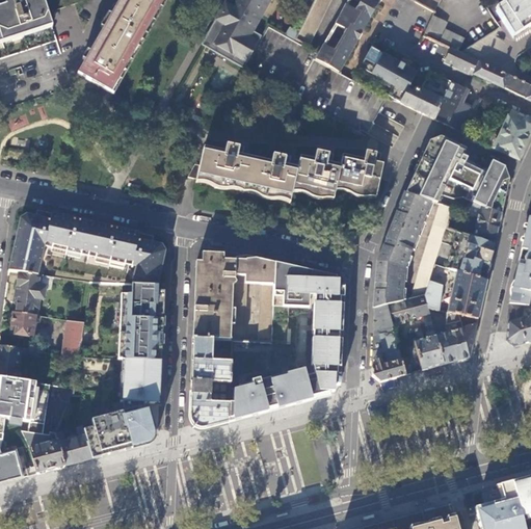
[(0,110),(72,88),(69,79),(48,14),(44,0),(32,0),(29,1),(28,0),(11,0),(5,2),(7,8),(0,10),(0,110)]
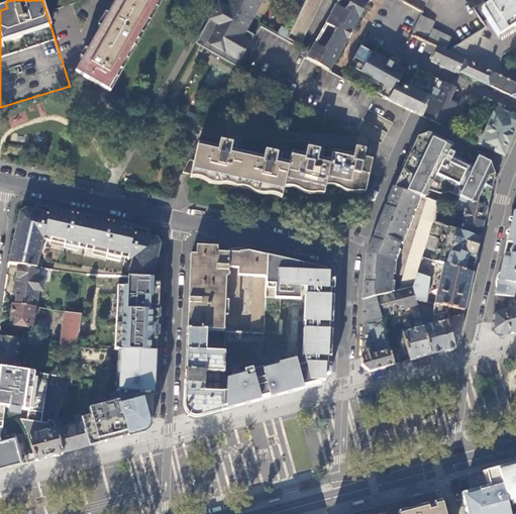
[(86,0),(85,1),(46,13),(67,77),(76,74),(105,91),(110,94),(165,0),(86,0)]
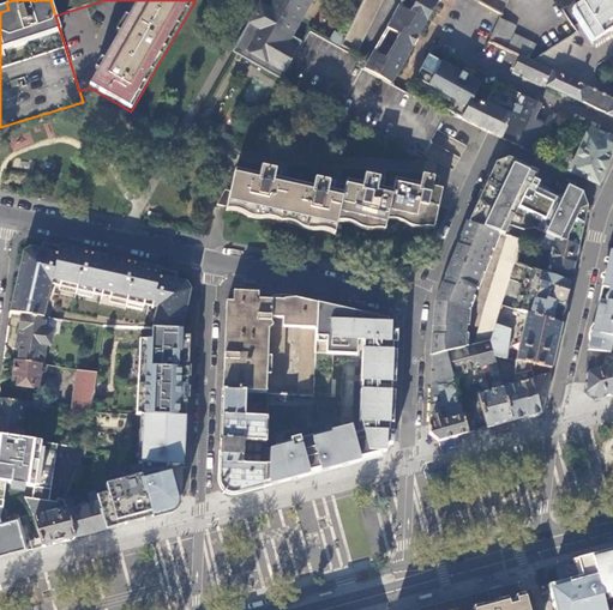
[(272,0),(270,5),(262,0),(234,48),(282,76),(286,68),(302,38),(292,32),(310,0),(272,0)]
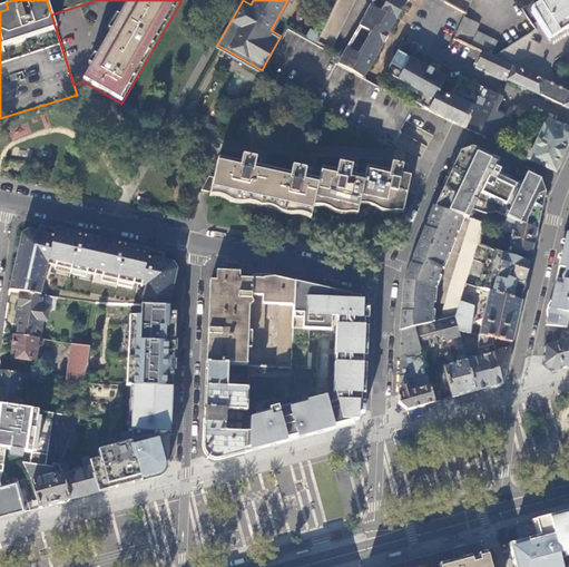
[(337,0),(322,32),(317,40),(331,47),(354,0),(337,0)]
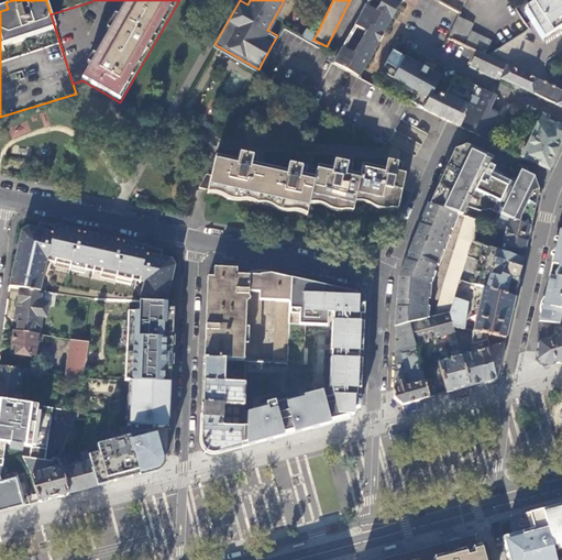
[(364,0),(341,46),(339,51),(334,57),(360,72),(400,0),(364,0)]
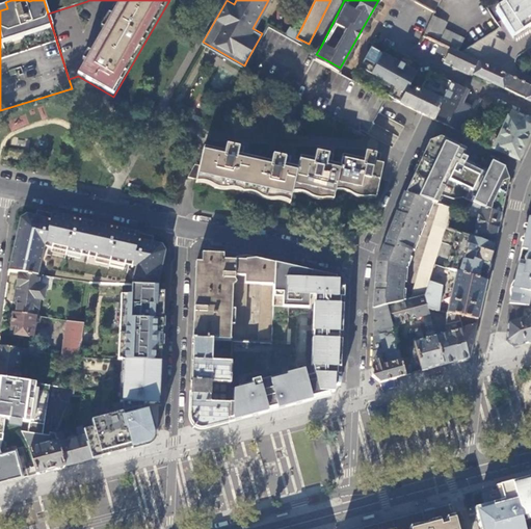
[(420,0),(435,8),(440,0),(420,0)]
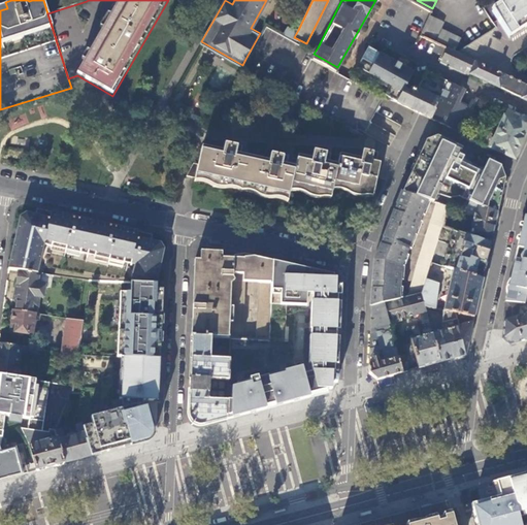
[(505,0),(493,8),(511,35),(526,24),(526,0),(505,0)]
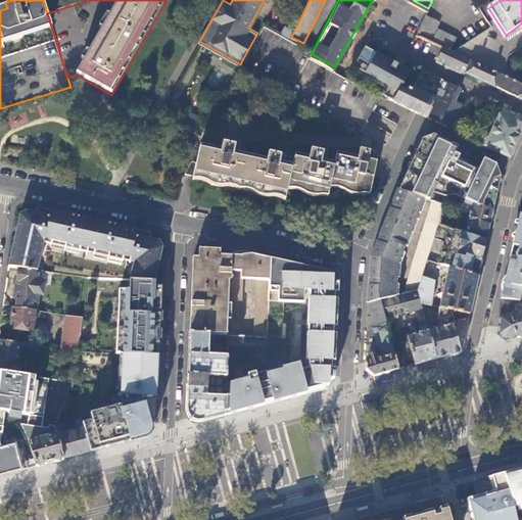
[(442,44),(451,48),(458,35),(437,26),(440,18),(427,12),(418,33),(438,42),(442,44)]
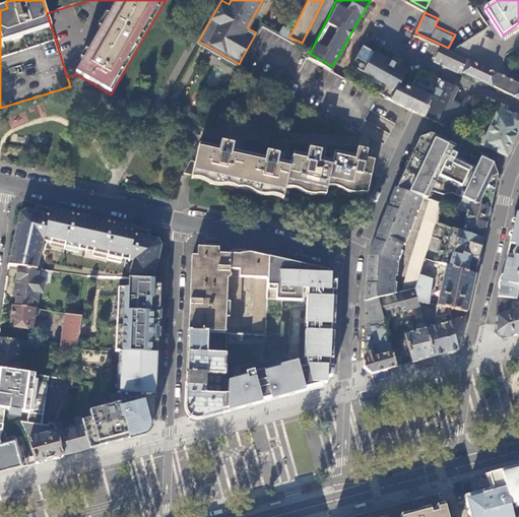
[(345,75),(307,54),(310,50),(262,22),(243,59),(284,83),(287,78),(294,81),(283,99),(293,105),(298,98),(346,124),(352,127),(353,125),(360,128),(364,121),(379,93),(345,75)]
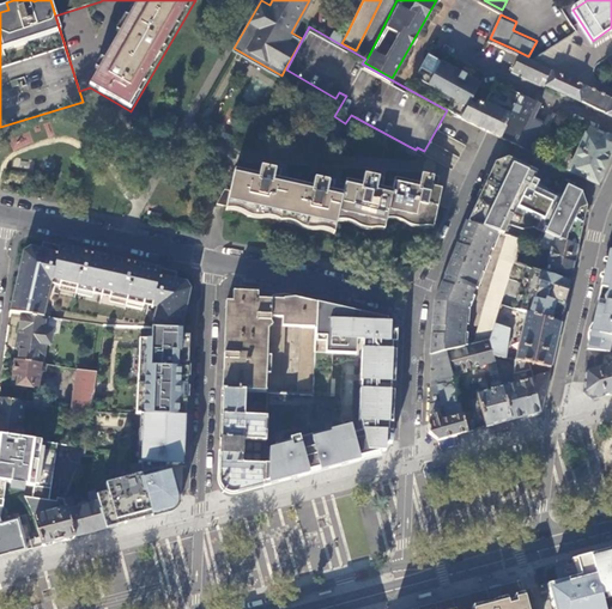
[(346,35),(335,29),(331,36),(341,43),(346,35)]
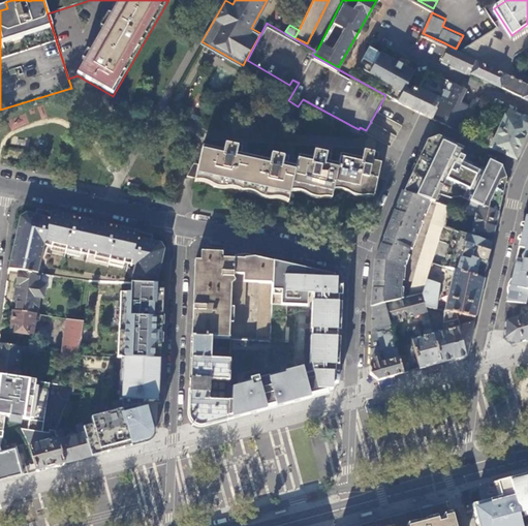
[(370,44),(351,76),(385,95),(398,99),(405,88),(415,69),(370,44)]
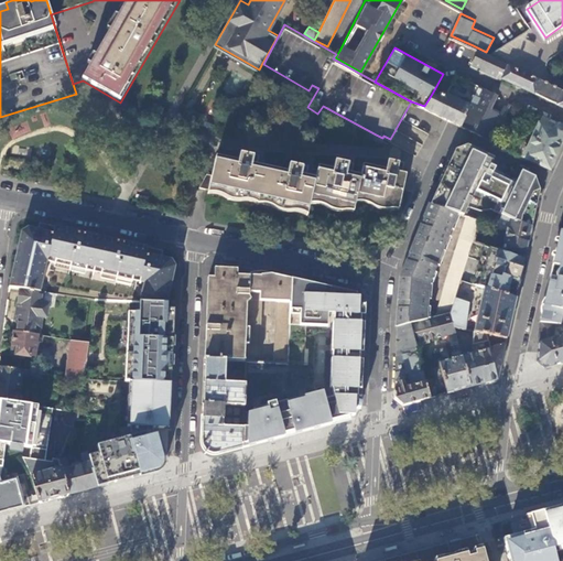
[(473,61),(495,71),(500,57),(489,53),(486,52),(477,47),(474,54),(475,55),(473,61)]
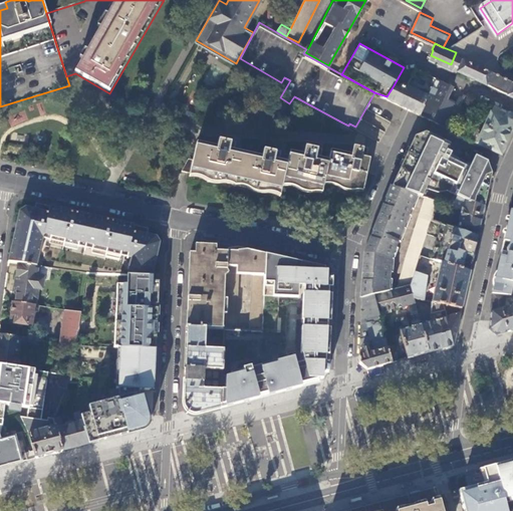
[(475,77),(512,94),(512,79),(481,64),(456,52),(451,64),(456,67),(470,74),(471,75),(475,77)]
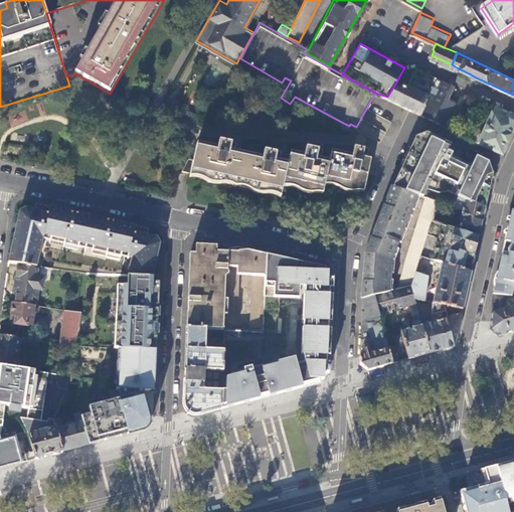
[(433,89),(449,97),(456,83),(417,65),(410,81),(432,92),(433,89)]
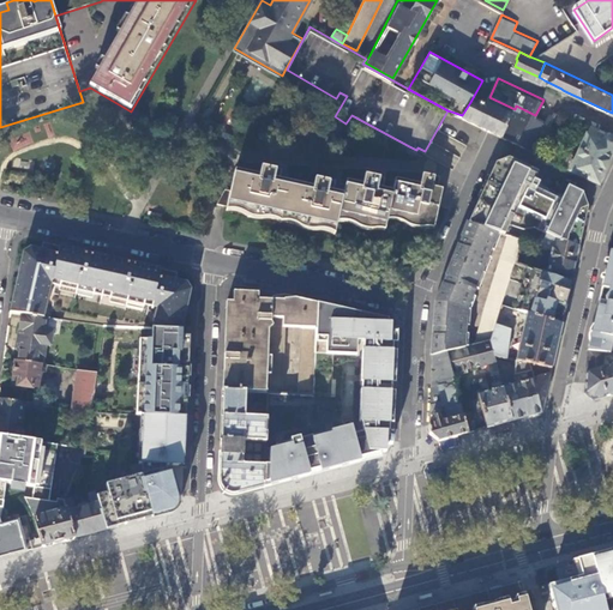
[(462,115),(502,133),(511,115),(481,101),(479,106),(470,102),(462,115)]
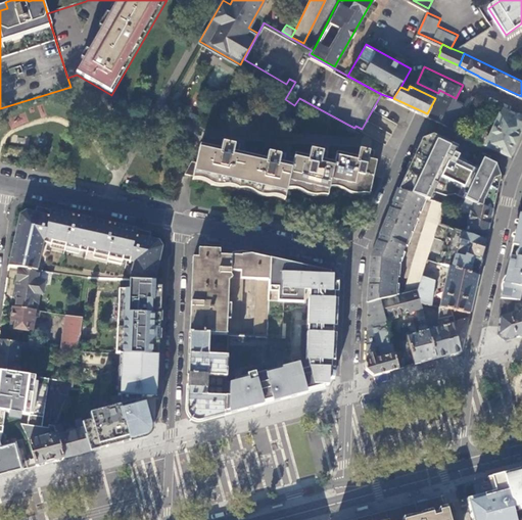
[(427,113),(457,128),(473,95),(469,93),(465,102),(456,98),(439,90),(438,93),(435,98),(427,113)]
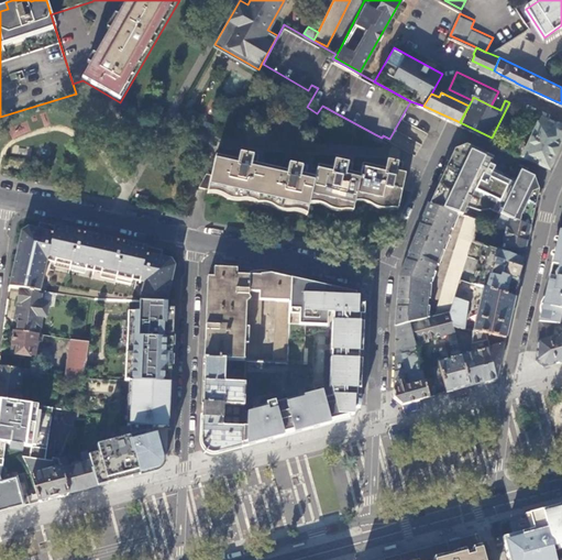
[(549,164),(551,163),(561,139),(561,122),(542,113),(528,144),(524,153),(547,164),(549,164)]
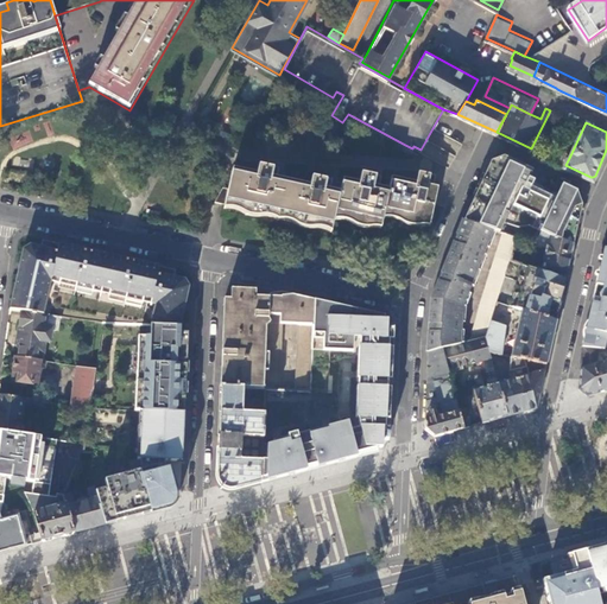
[(558,161),(566,165),(570,156),(563,152),(558,161)]
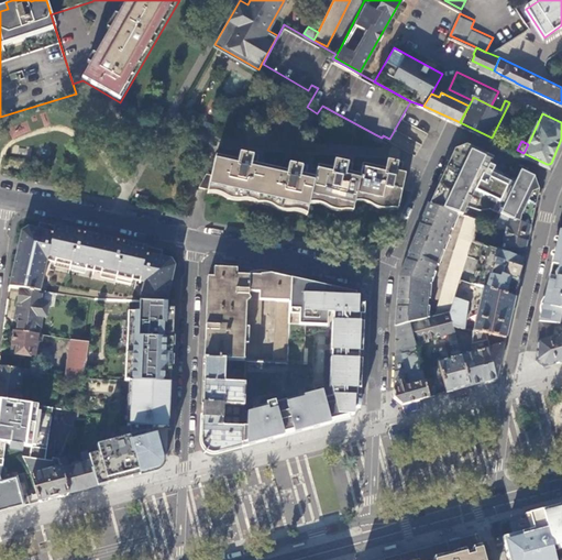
[(455,146),(430,202),(461,211),(469,213),(480,218),(499,223),(507,227),(529,233),(540,188),(543,178),(466,142),(455,146)]
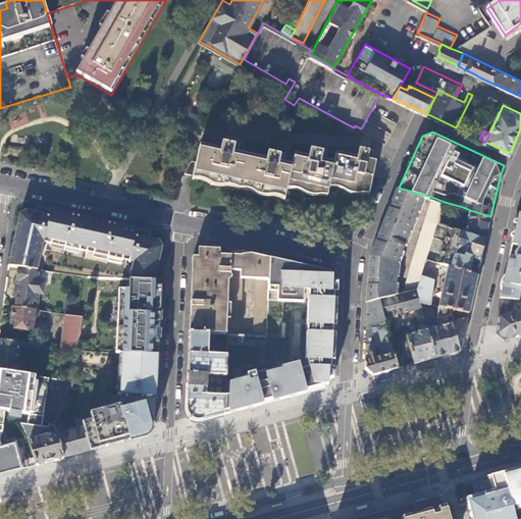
[(196,160),(194,172),(285,193),(288,183),(293,163),(283,161),(279,160),(280,155),(281,151),(268,148),(266,156),(239,150),(233,149),(235,145),(236,140),(223,138),(221,147),(201,142),(197,159),(196,160)]
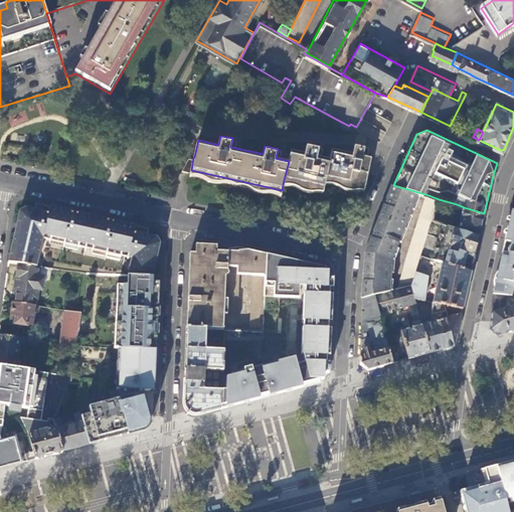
[(284,180),(323,188),(324,185),(325,178),(365,186),(371,155),(363,153),(364,145),(355,143),(353,151),(332,147),(330,157),(317,155),(319,146),(307,143),(305,152),(291,149),(289,161),(284,180)]
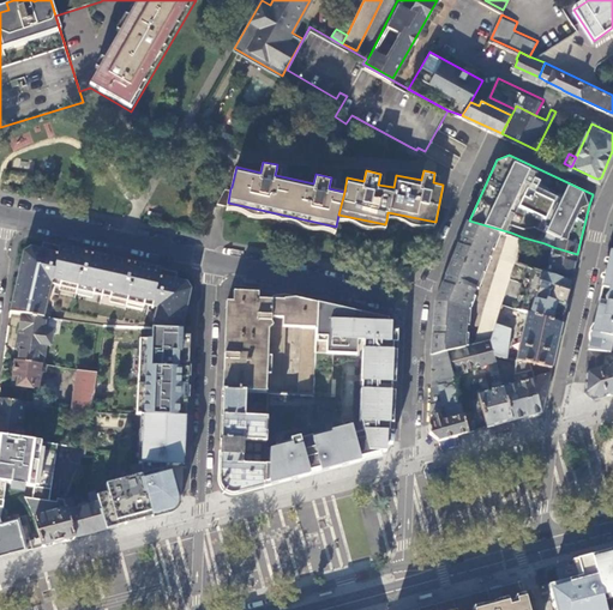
[(228,203),(230,188),(226,187),(218,201),(228,203)]
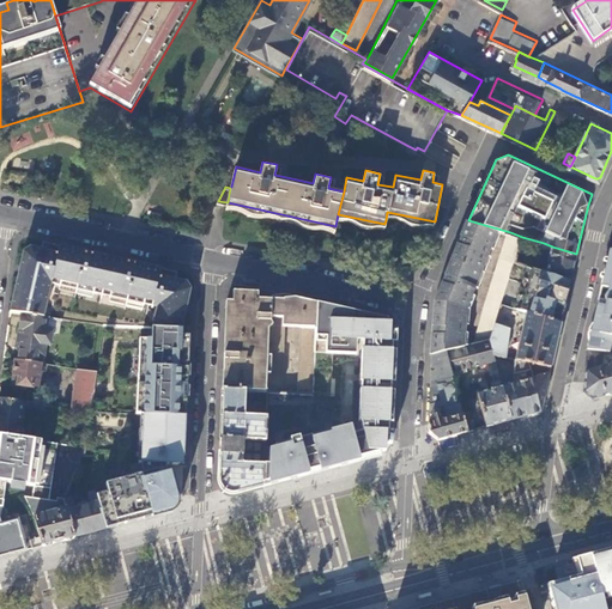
[(502,230),(468,220),(436,303),(432,353),(447,349),(468,343),(470,330),(467,330),(468,322),(471,323),(473,304),(478,293),(476,292),(478,285),(480,285),(494,254),(491,253),(494,247),(496,247),(502,230)]
